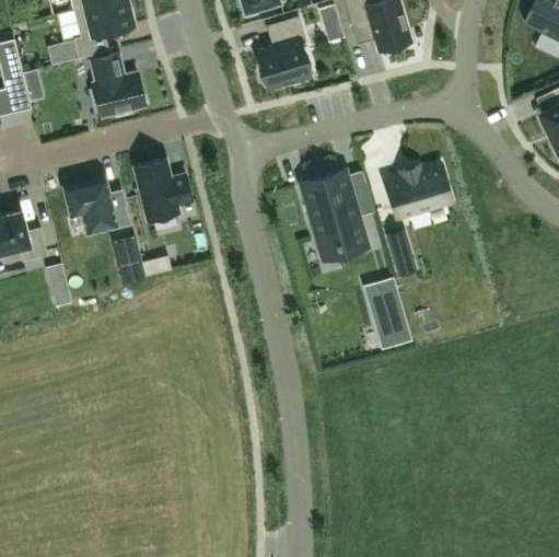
[(71,0),(74,11),(119,0),(71,0)]
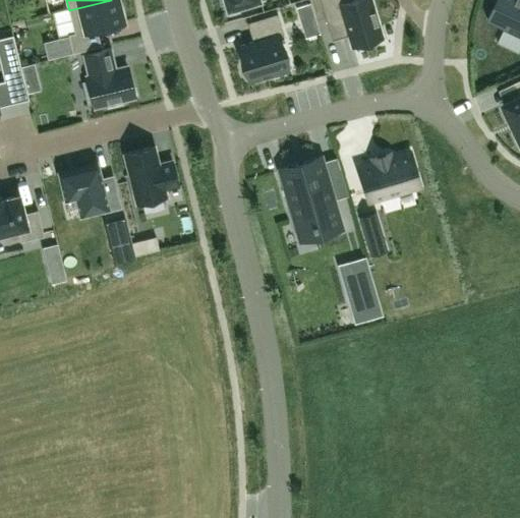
[(68,37),(73,56),(102,49),(98,31),(125,24),(118,0),(111,0),(69,10),(75,35),(68,37)]
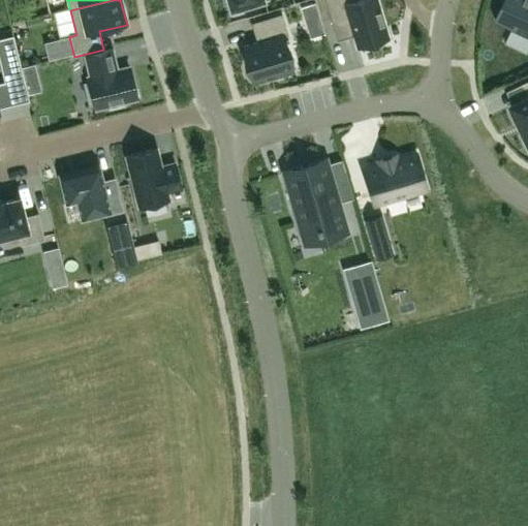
[(226,0),(231,12),(265,2),(265,1),(264,0),(226,0)]
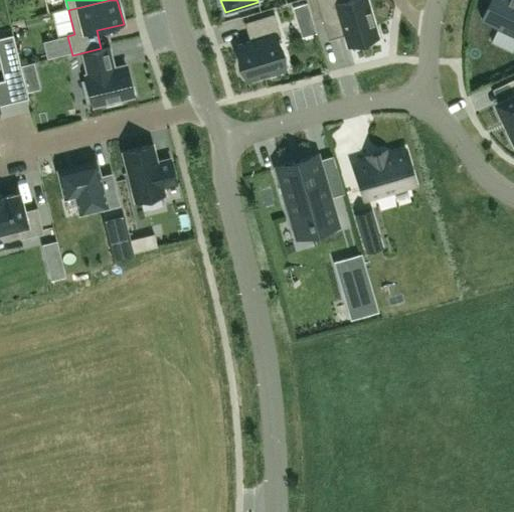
[(348,0),(315,0),(324,27),(341,22),(349,48),(378,39),(366,0),(354,0),(349,2),(348,0)]
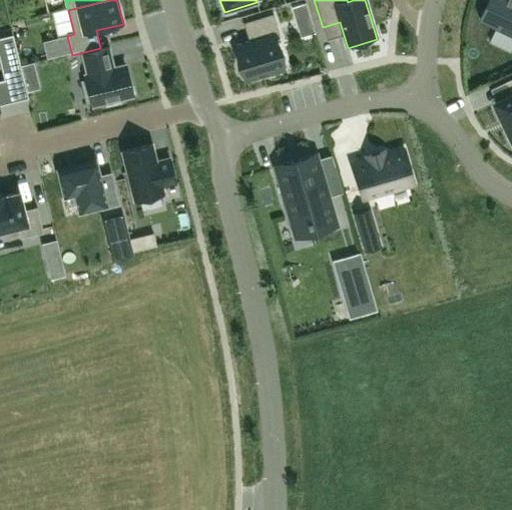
[(511,0),(495,0),(484,24),(511,37),(511,0)]
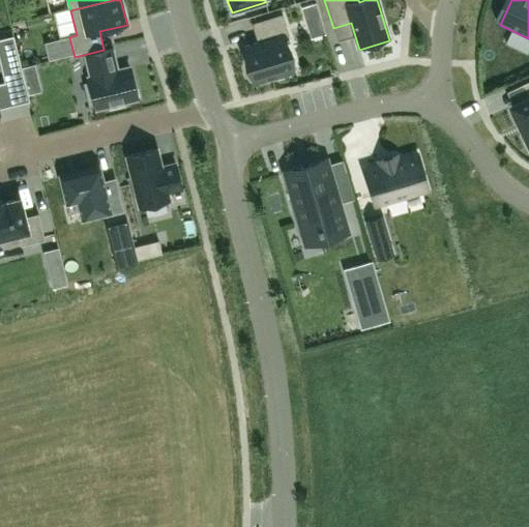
[(306,22),(319,18),(315,4),(302,8),(306,22)]
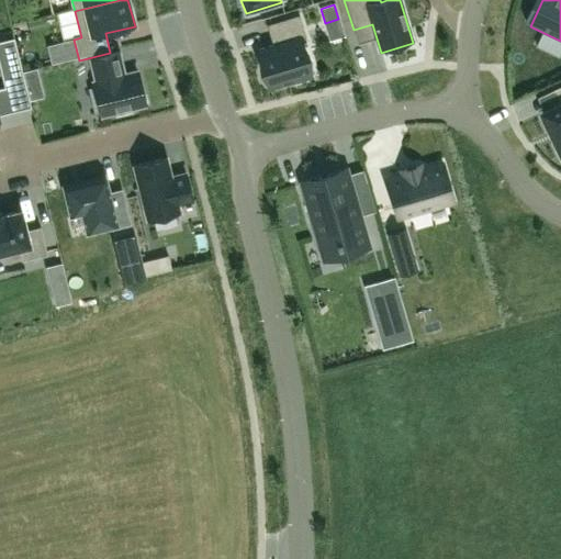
[(276,47),(259,53),(262,65),(269,87),(270,89),(288,85),(289,88),(312,80),(301,42),(306,40),(300,17),(267,26),(272,42),(275,42),(276,47)]
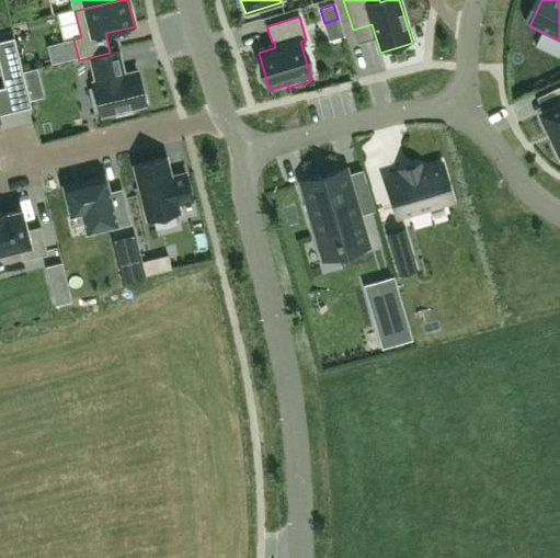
[(94,86),(102,117),(116,114),(117,118),(134,114),(133,110),(147,106),(138,75),(125,78),(118,55),(92,61),(98,84),(94,86)]
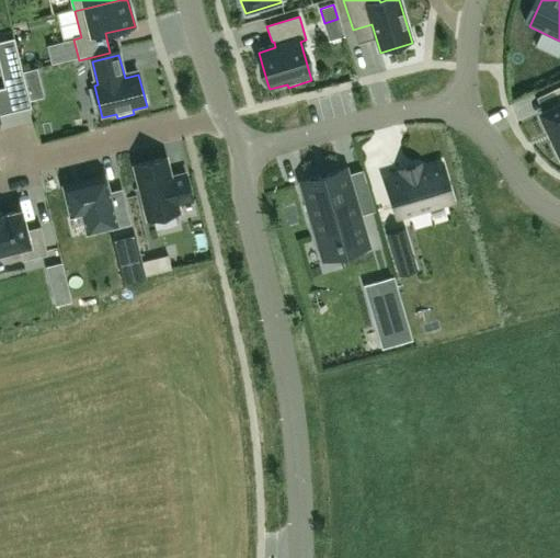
[(37,71),(22,75),(25,84),(30,104),(45,101),(37,71)]
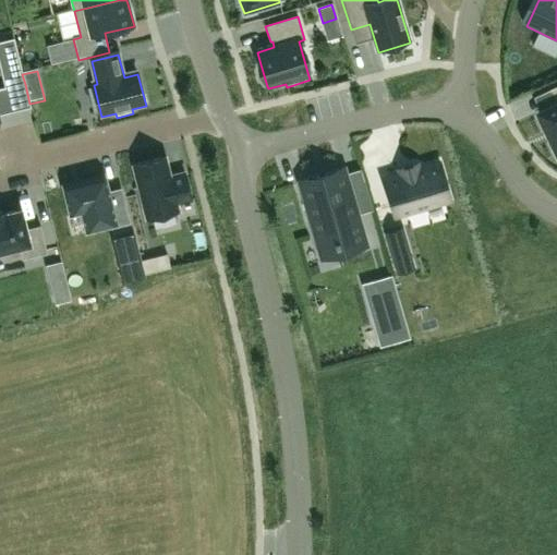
[(22,72),(4,76),(8,88),(25,84),(22,72)]
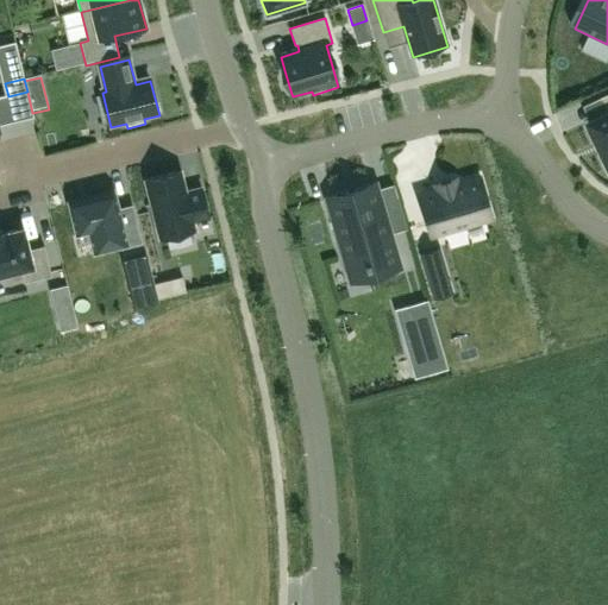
[(591,123),(589,124),(590,126),(591,126),(600,144),(599,144),(600,146),(600,145),(605,153),(603,153),(605,156),(605,155),(607,161),(607,98),(602,100),(607,111),(607,115),(593,123),(593,124),(591,123)]
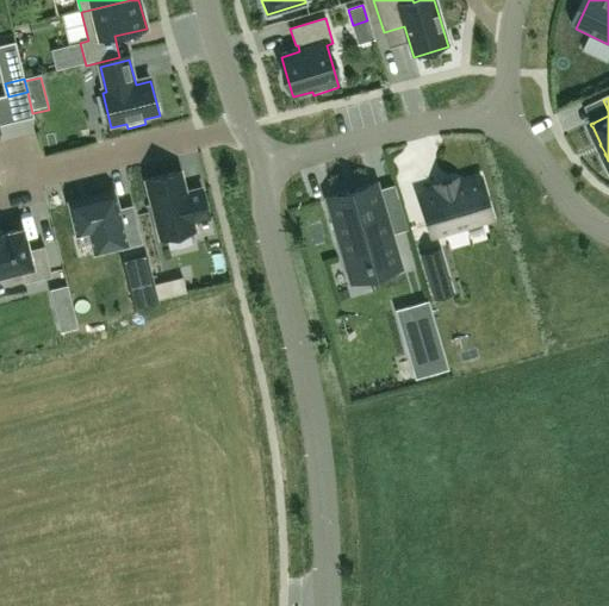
[(147,182),(161,241),(193,232),(196,239),(213,235),(203,191),(186,195),(181,174),(147,182)]
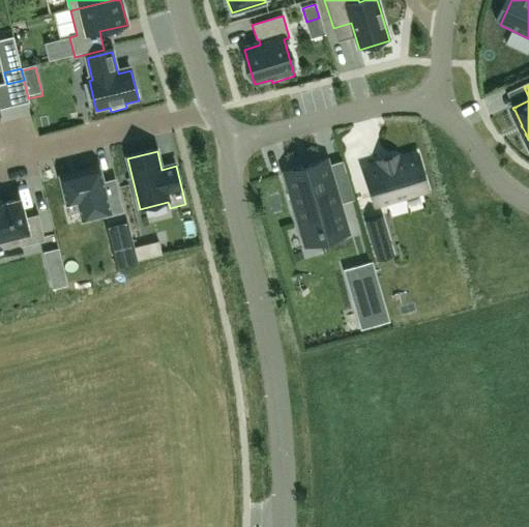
[(366,172),(377,206),(427,192),(417,157),(399,163),(397,158),(380,164),(381,168),(366,172)]
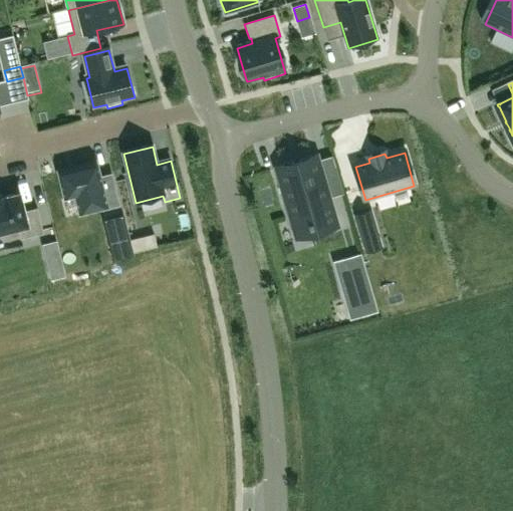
[(316,159),(278,170),(284,191),(288,189),(290,199),(286,200),(292,219),(307,215),(313,234),(336,227),(328,200),(317,163),(316,159)]
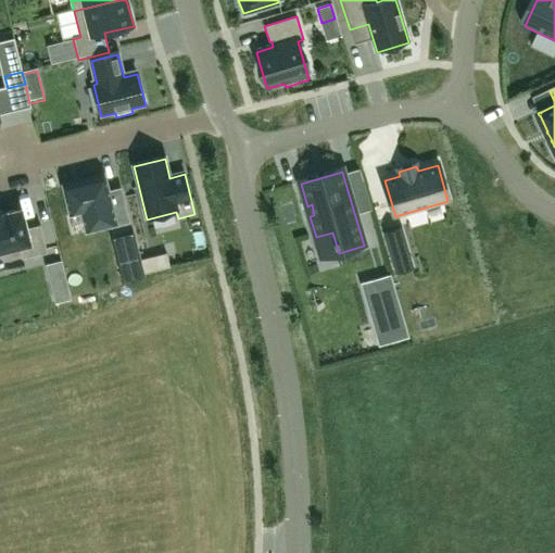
[(108,196),(103,178),(65,188),(72,215),(83,213),(88,233),(127,223),(120,193),(108,196)]
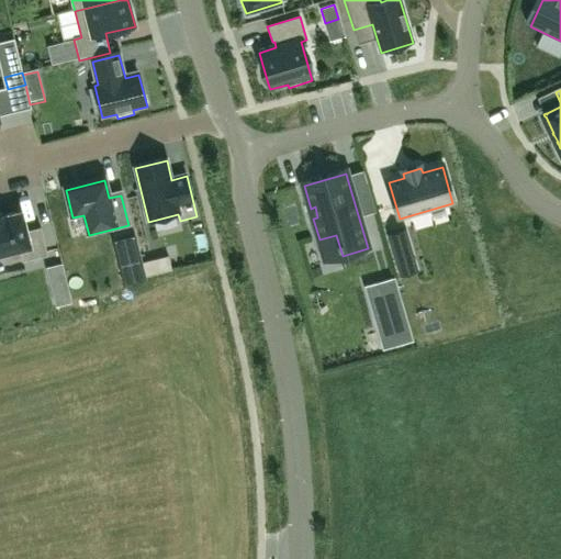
[(26,233),(22,214),(6,217),(6,216),(0,216),(0,259),(1,260),(0,257),(0,255),(20,250),(23,264),(48,257),(42,230),(26,233)]
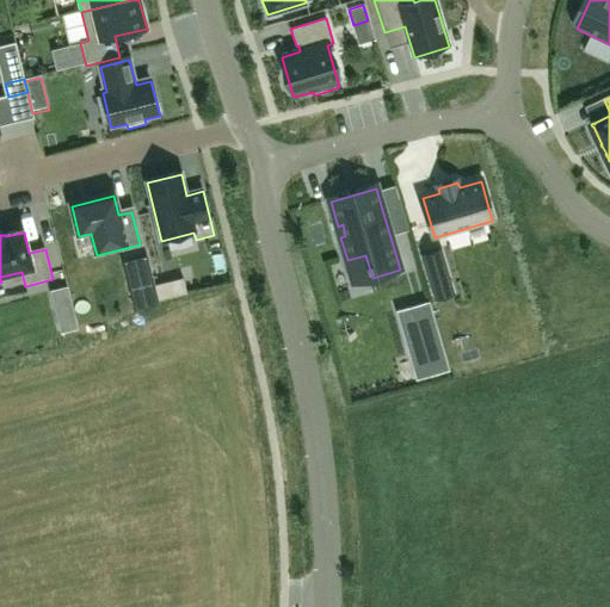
[(421,258),(435,303),(456,297),(442,252),(421,258)]
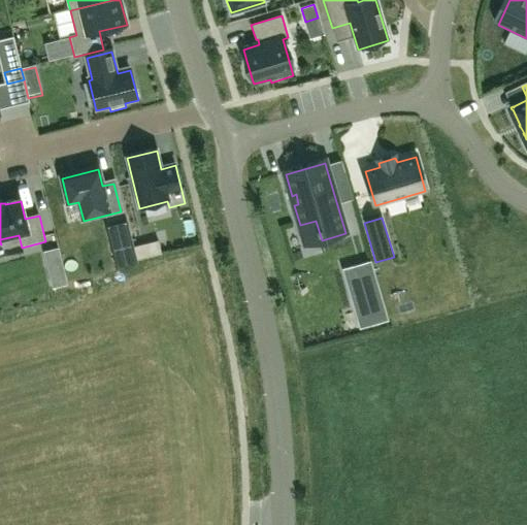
[(59,252),(43,255),(47,269),(62,265),(59,252)]
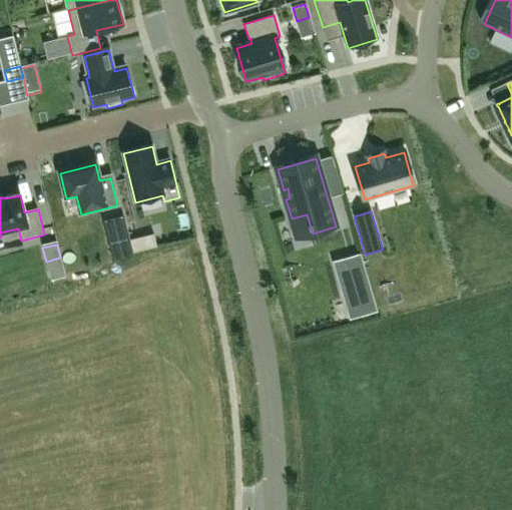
[(348,297),(355,319),(377,313),(360,256),(338,263),(345,285),(347,284),(350,297),(348,297)]
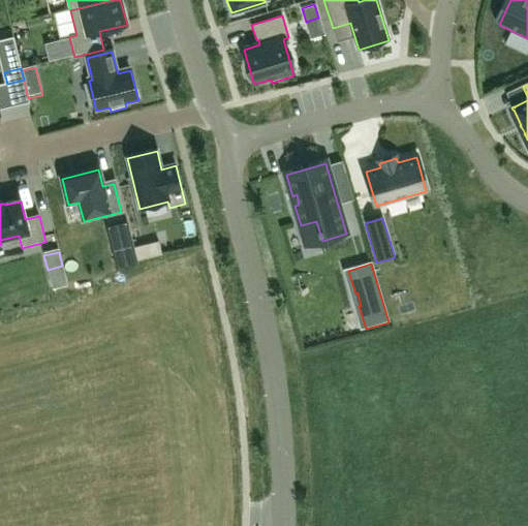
[(229,493),(219,494),(221,516),(231,515),(229,493)]
